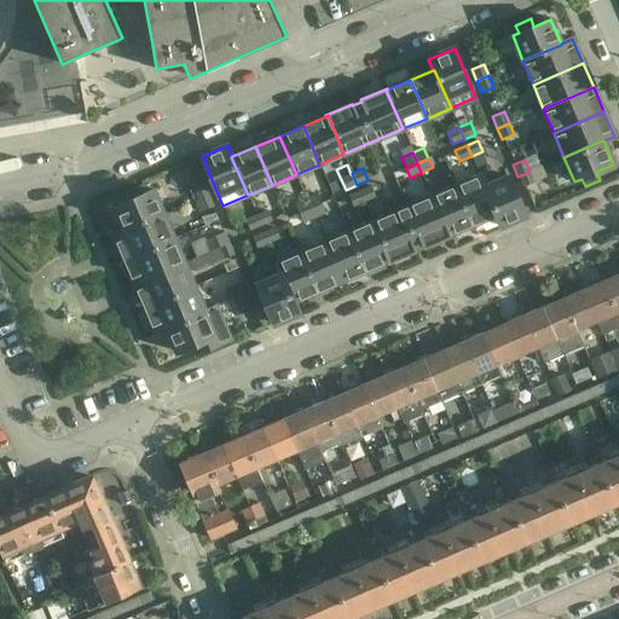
[(522,187),(534,183),(530,172),(518,177),(522,187)]
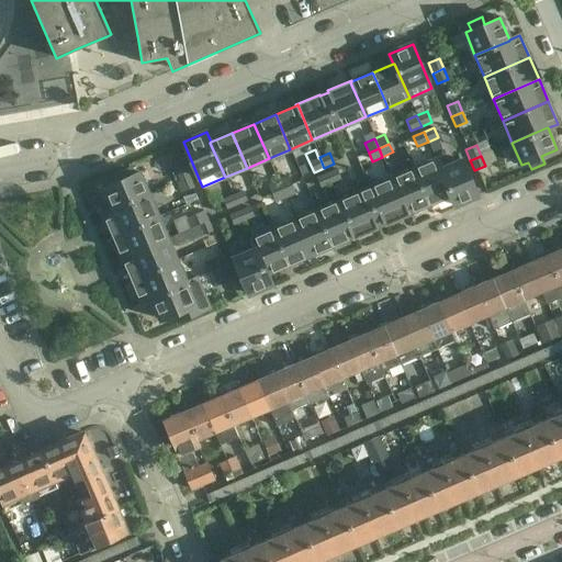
[(437,159),(414,169),(429,204),(450,195),(450,194),(440,170),(441,170),(441,169),(437,159)]
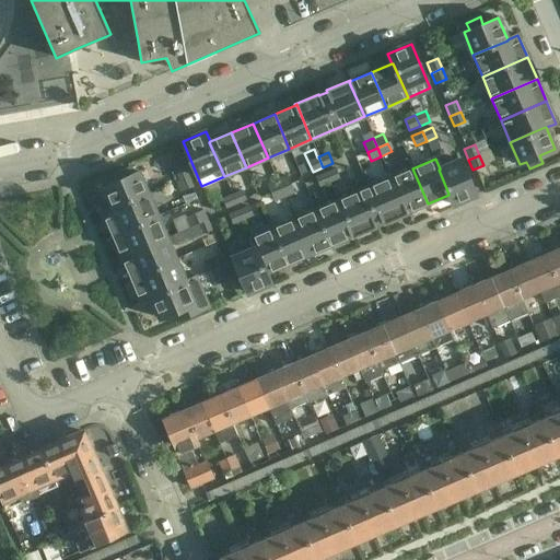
[(462,160),(440,168),(440,170),(439,170),(448,194),(448,195),(453,205),(476,195),(462,160)]
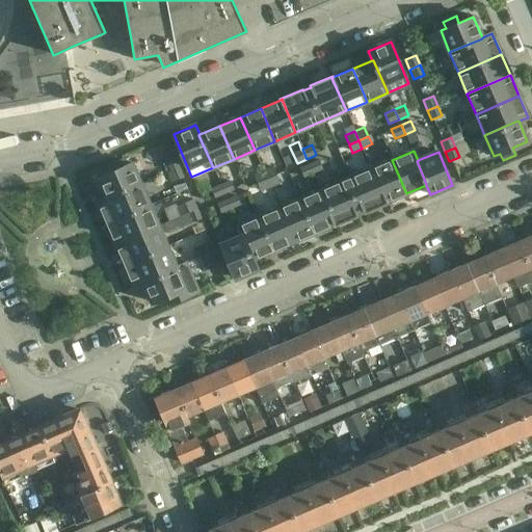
[(176,158),(165,163),(169,173),(180,168),(176,158)]
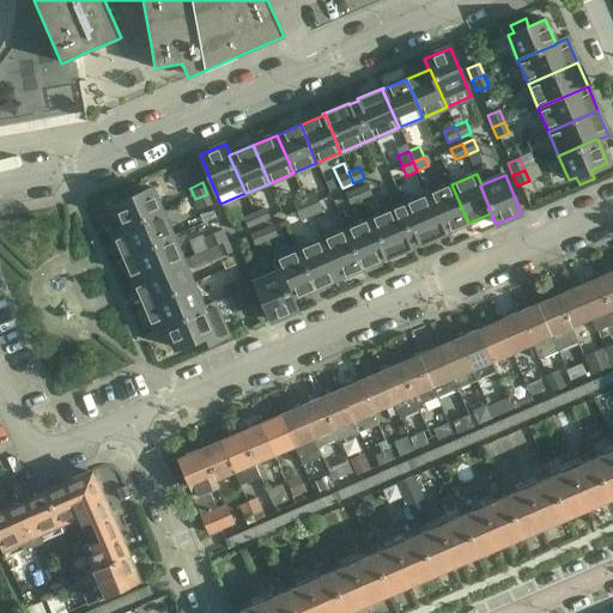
[(141,183),(127,190),(129,198),(114,205),(123,228),(125,230),(162,213),(151,188),(144,190),(141,183)]
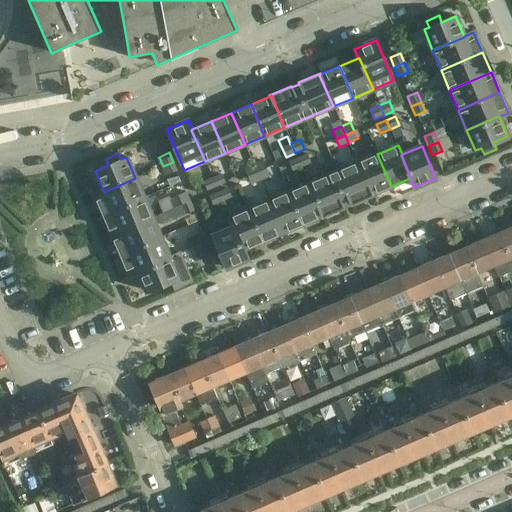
[(310,163),(306,154),(297,158),(301,167),(310,163)]
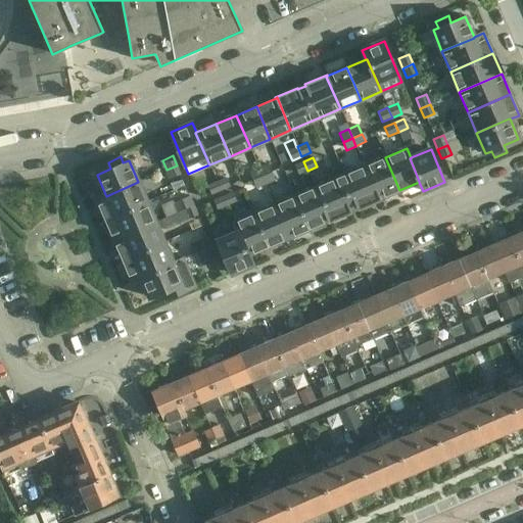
[(385,157),(365,167),(379,198),(380,198),(399,190),(385,157)]
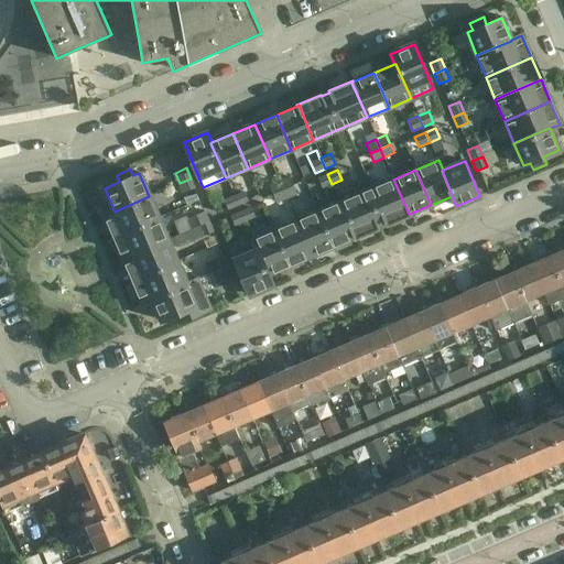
[(317,179),(322,188),(332,184),(327,174),(317,179)]
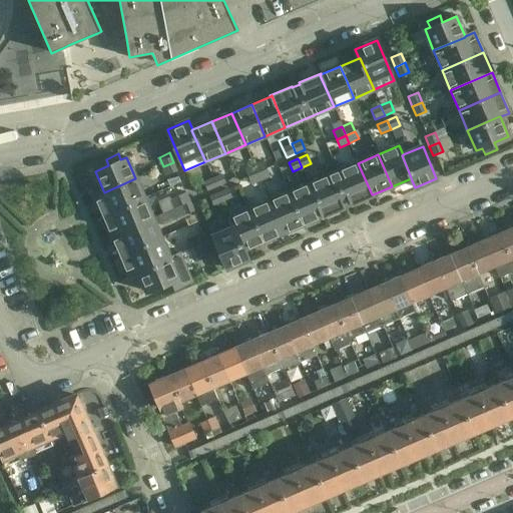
[(262,160),(253,164),(258,173),(266,169),(262,160)]
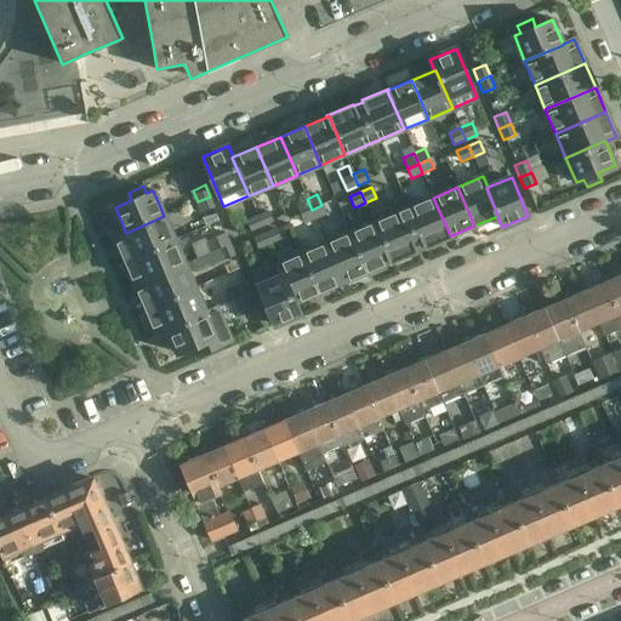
[(203,212),(215,208),(210,197),(198,201),(203,212)]
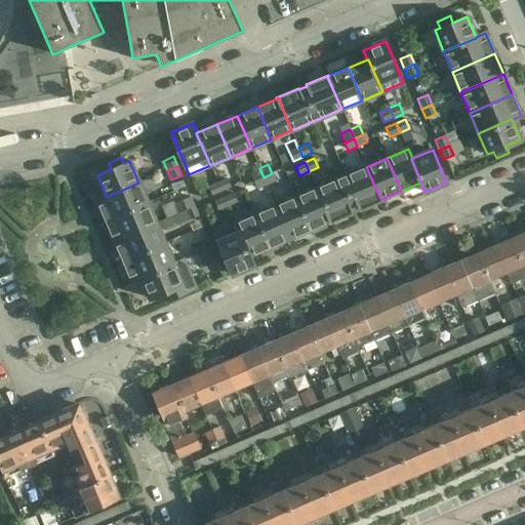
[(359,208),(360,209),(381,200),(381,199),(380,199),(366,167),(316,189),(330,220),(329,221),(330,223),(352,213),(352,211),(359,208)]
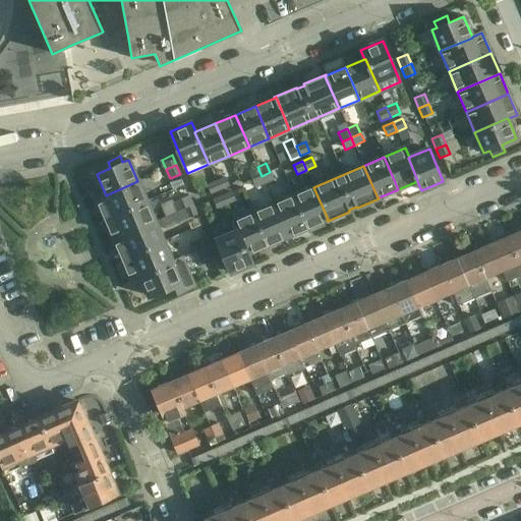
[(247,172),(251,180),(262,176),(257,167),(247,172)]
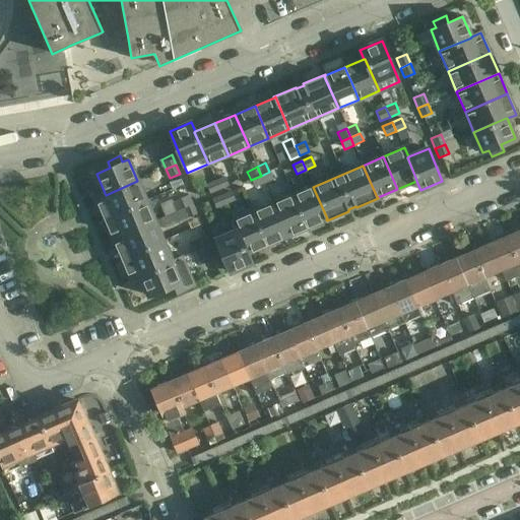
[(264,184),(273,180),(269,172),(261,176),(264,184)]
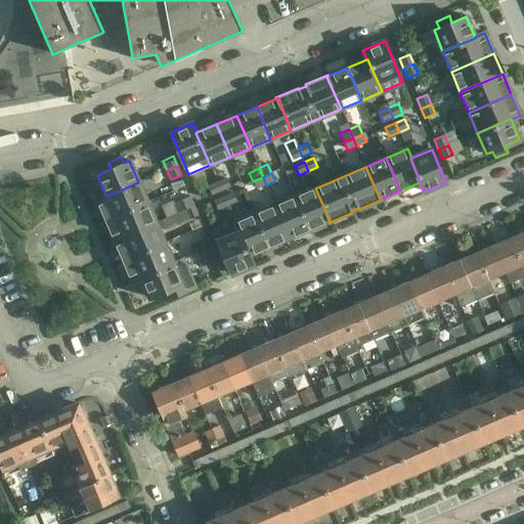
[(230,187),(226,177),(217,181),(221,191),(230,187)]
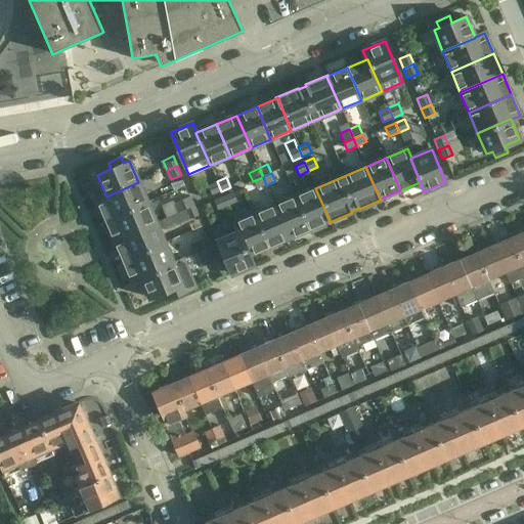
[(253,181),(256,189),(266,185),(263,177),(253,181)]
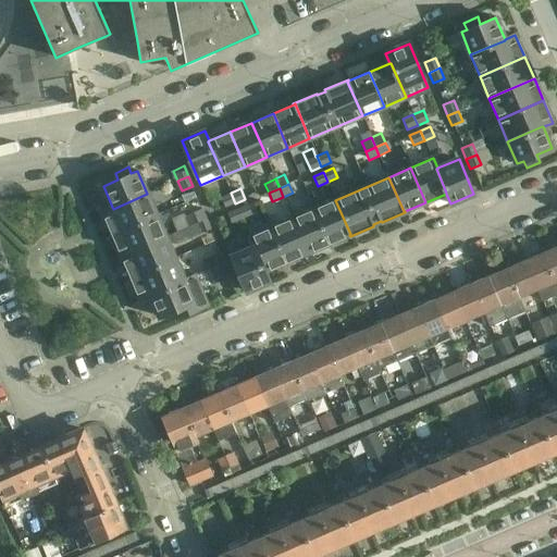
[(220,198),(224,208),(235,203),(231,193),(220,198)]
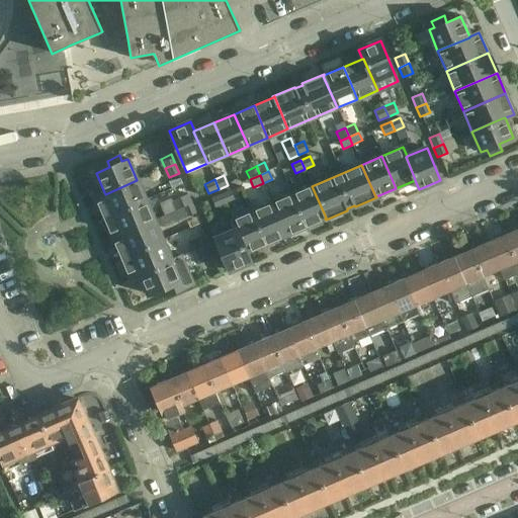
[(104,192),(95,196),(104,219),(146,200),(137,180),(105,194),(104,192)]
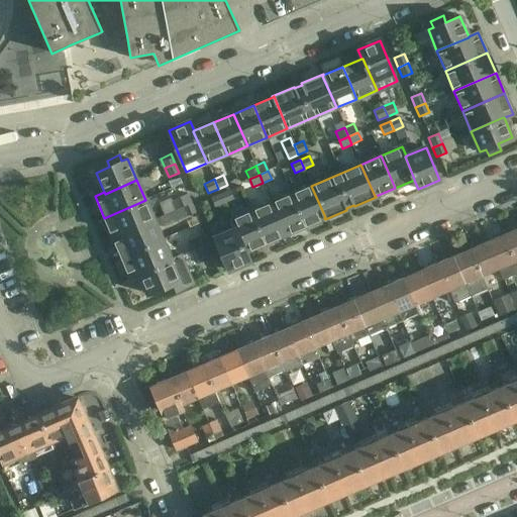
[(311,186),(292,194),(305,226),(324,218),(325,217),(311,186)]
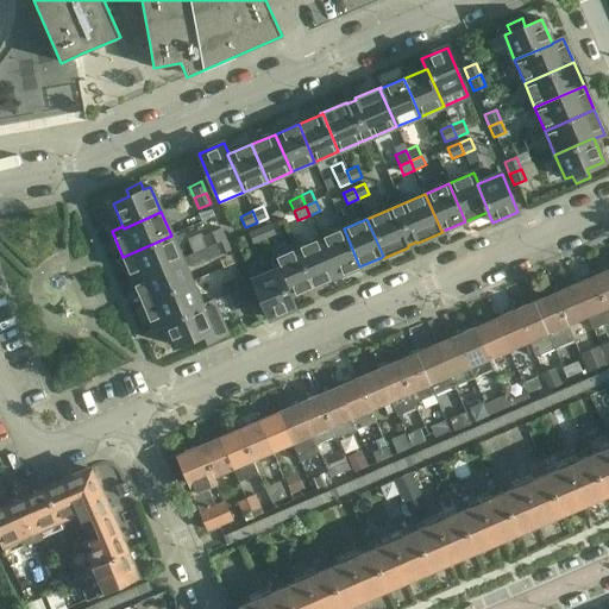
[(275,236),(270,224),(259,228),(264,240),(275,236)]
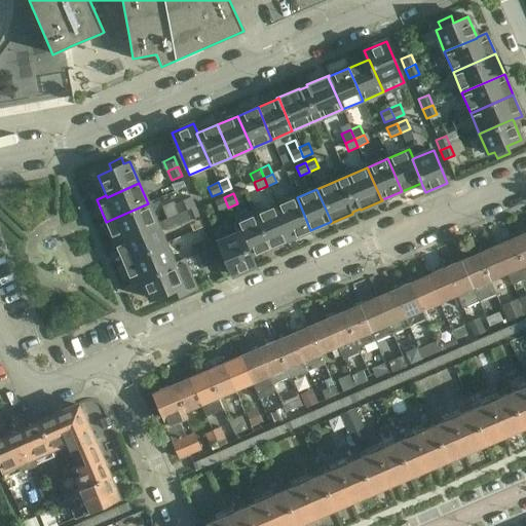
[(191,197),(174,203),(178,215),(186,211),(186,212),(195,208),(191,197)]
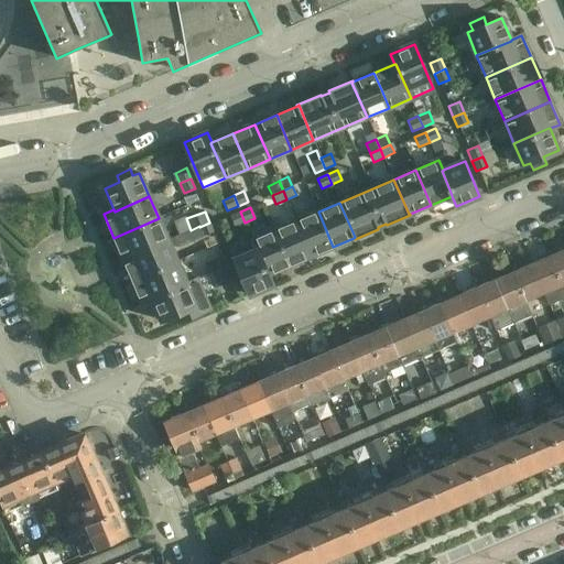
[(230,216),(235,227),(245,223),(240,212),(230,216)]
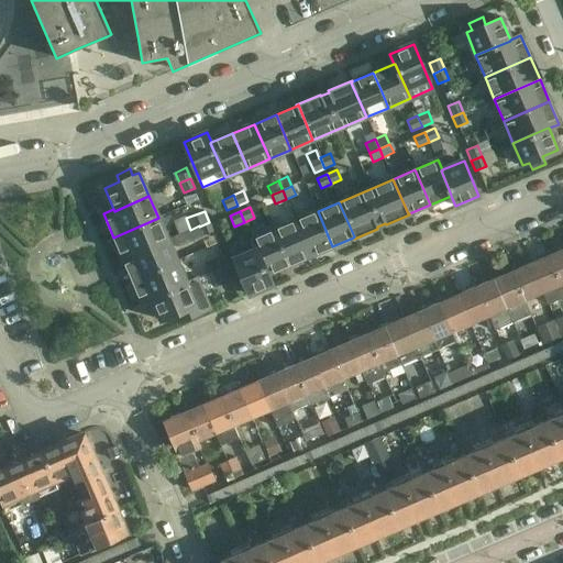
[(318,211),(296,221),(310,255),(332,246),(318,211)]
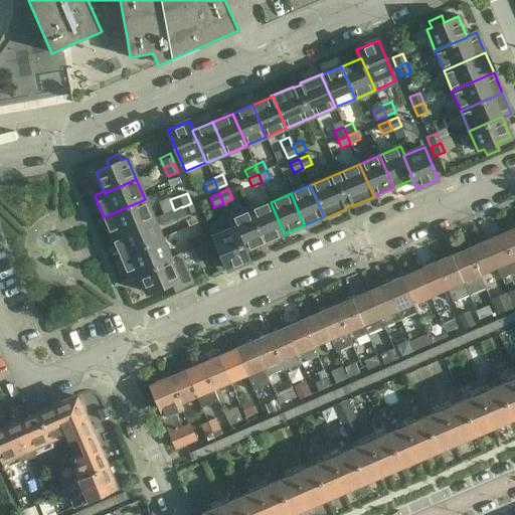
[(104,217),(113,237),(153,219),(145,199),(104,217)]
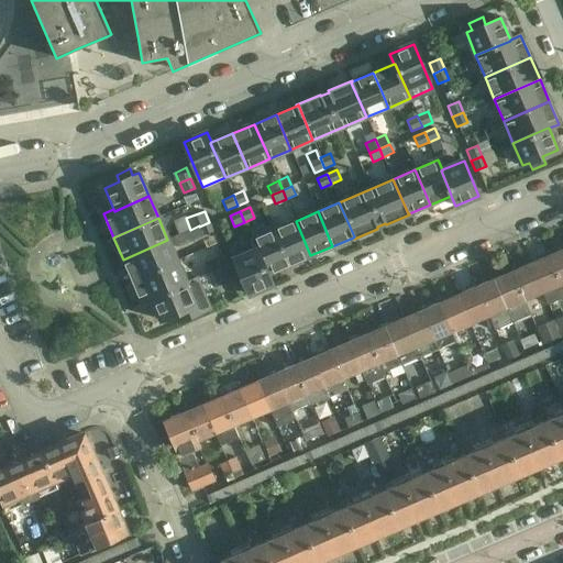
[(296,221),(274,230),(288,265),(310,255),(296,221)]
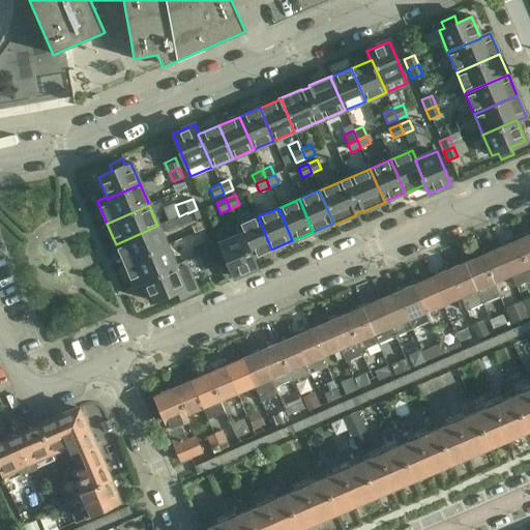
[(190,222),(200,218),(197,209),(187,213),(190,222)]
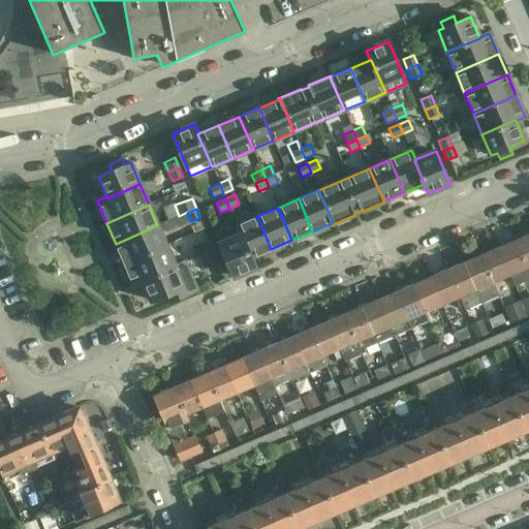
[(257,216),(237,225),(251,257),(252,257),(271,249),(257,216)]
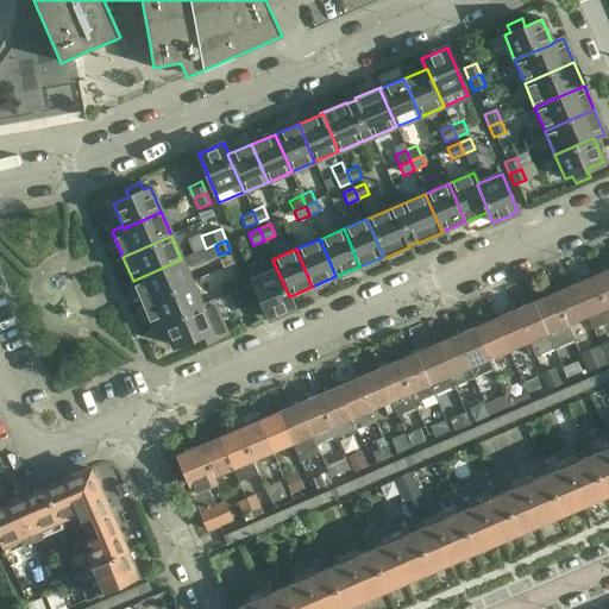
[(133,281),(143,303),(192,283),(181,259),(133,281)]
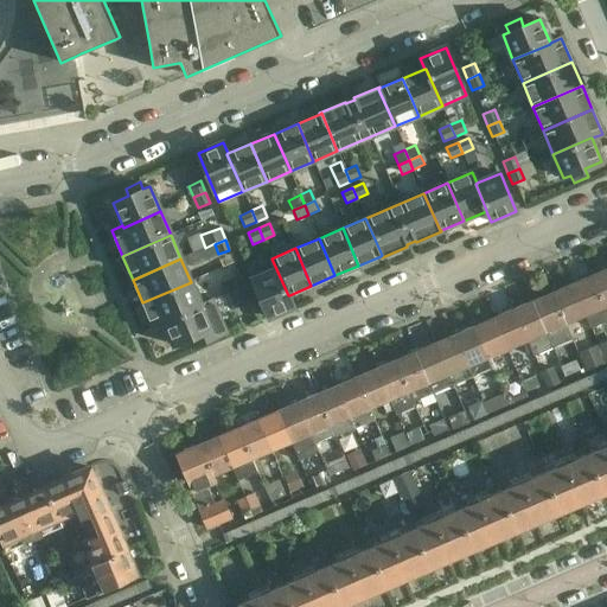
[(247,269),(261,301),(268,317),(294,306),(289,295),(288,295),(272,259),(247,269)]
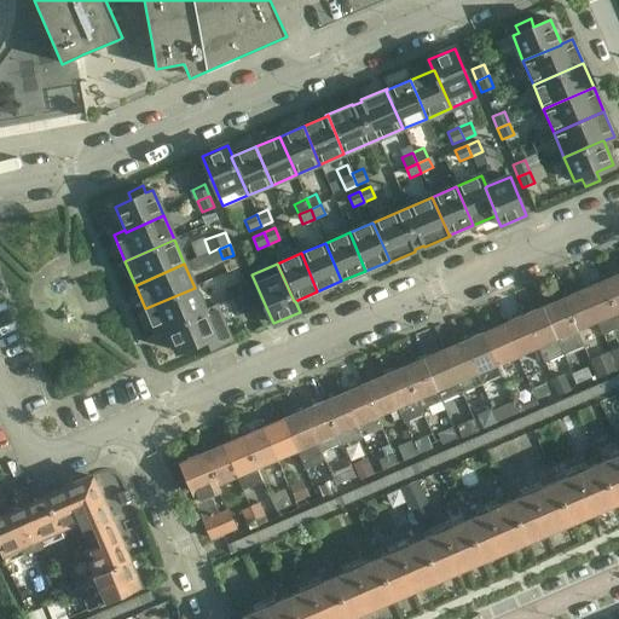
[(617,314),(618,313),(618,275),(603,282),(617,314)]
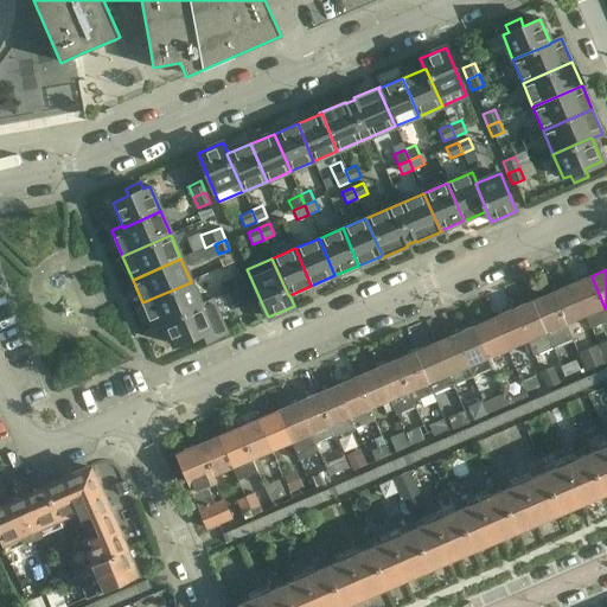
[(241,275),(229,279),(234,291),(244,286),(241,275)]
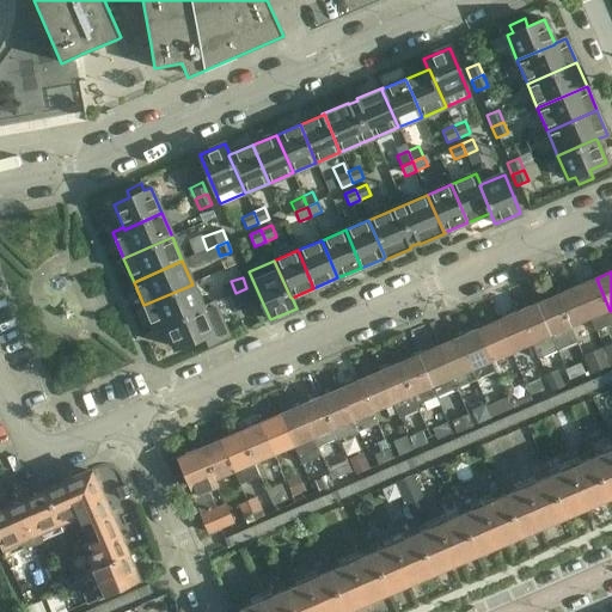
[(597,279),(576,287),(591,319),(595,330),(611,322),(611,314),(610,311),(597,279)]
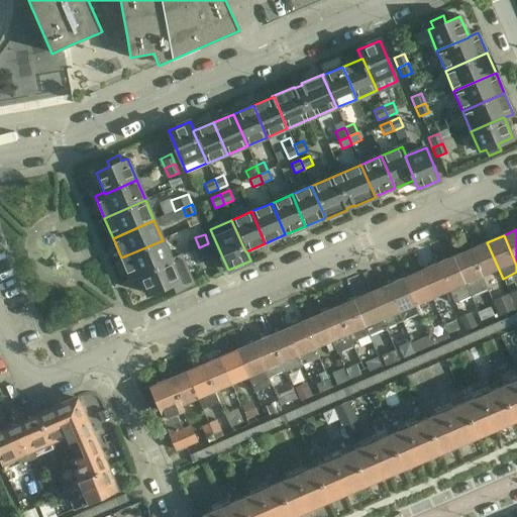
[(171,259),(163,240),(121,257),(130,278),(139,274),(171,261),(171,259)]
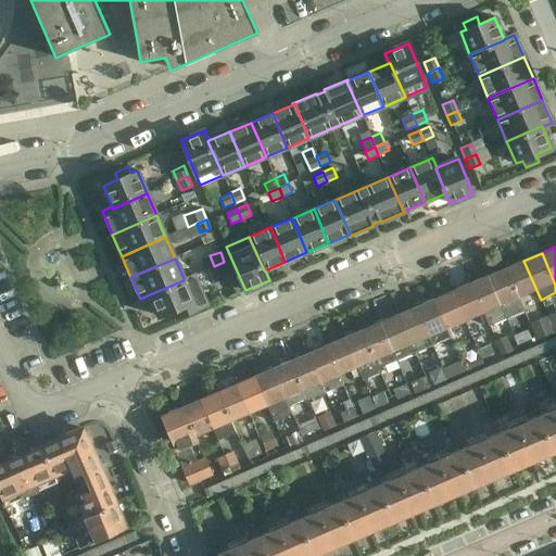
[(523,261),(506,268),(518,298),(536,290),(523,261)]
